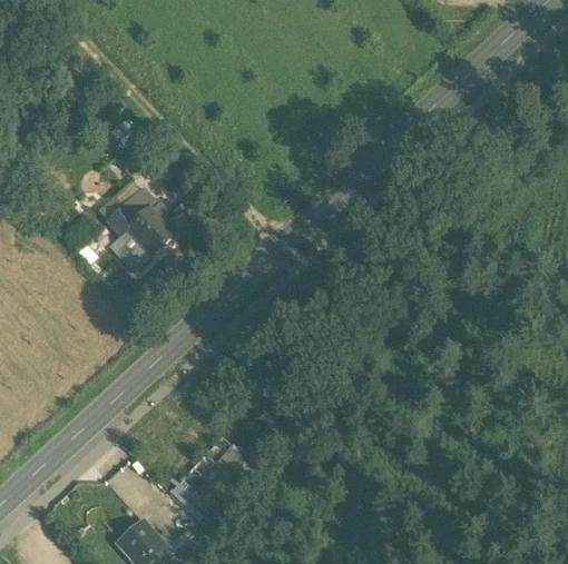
[(154,207),(139,191),(131,199),(143,213),(147,208),(149,210),(154,207)]
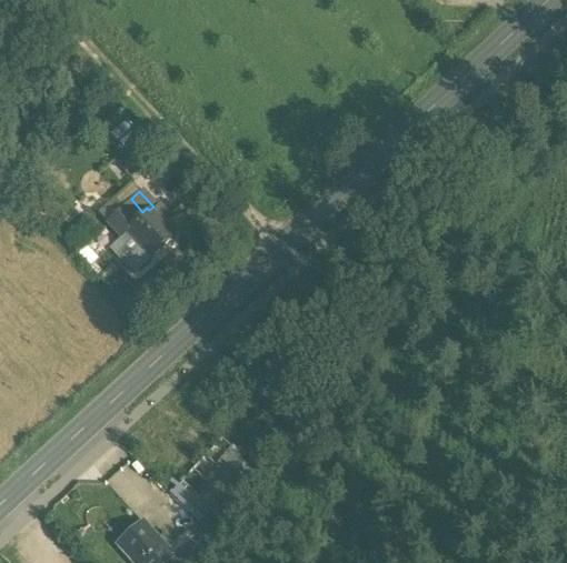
[(122,204),(106,220),(120,235),(125,230),(123,229),(135,219),(122,204)]
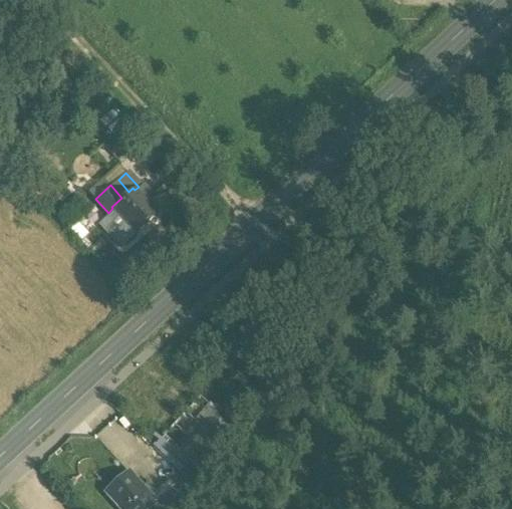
[(121,198),(111,207),(112,208),(135,231),(156,212),(135,190),(133,188),(129,192),(121,198)]
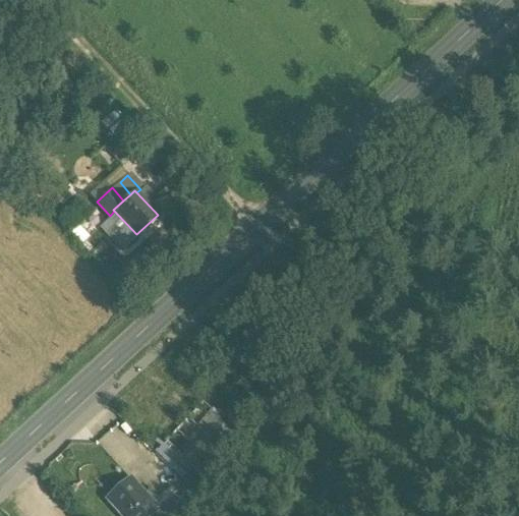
[(122,247),(136,234),(114,211),(110,216),(100,225),(122,247)]
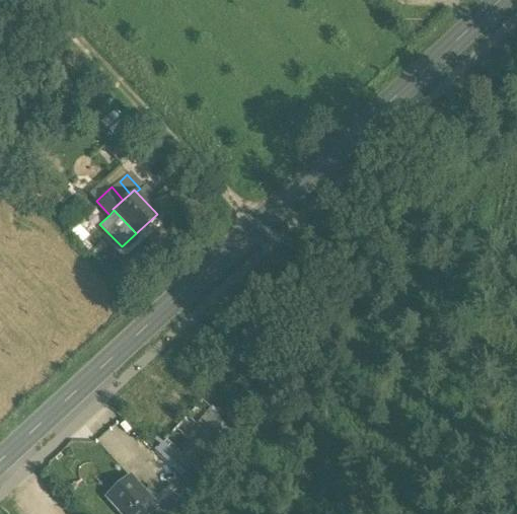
[(212,418),(178,455),(192,466),(226,430),(212,418)]
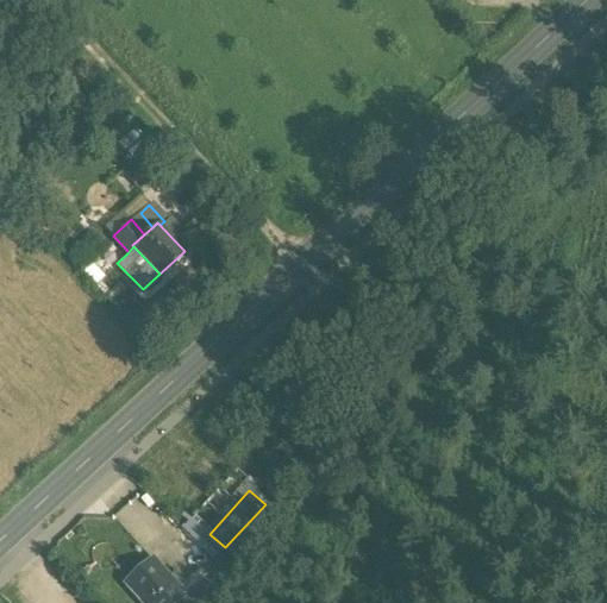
[(150,557),(121,582),(139,602),(173,602),(183,594),(182,592),(188,586),(173,569),(167,575),(150,557)]
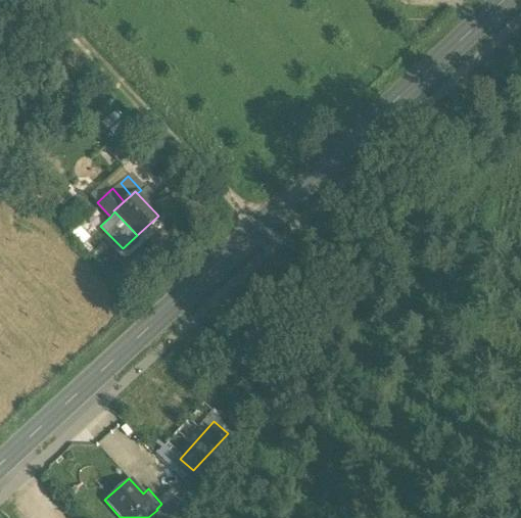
[(181,517),(187,511),(171,496),(161,504),(169,512),(167,513),(171,517),(181,517)]
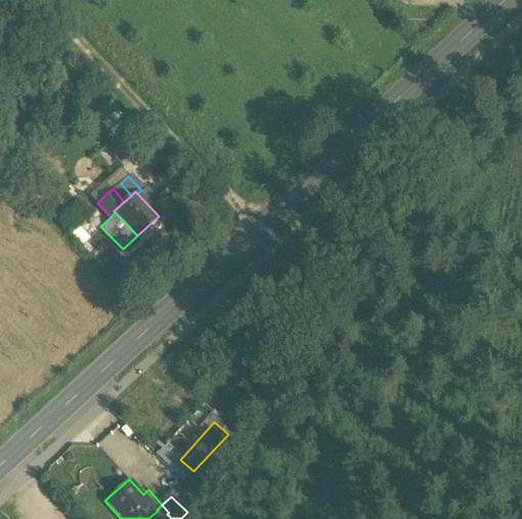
[(162,505),(157,510),(158,511),(148,518),(171,518),(167,514),(169,513),(162,505)]
